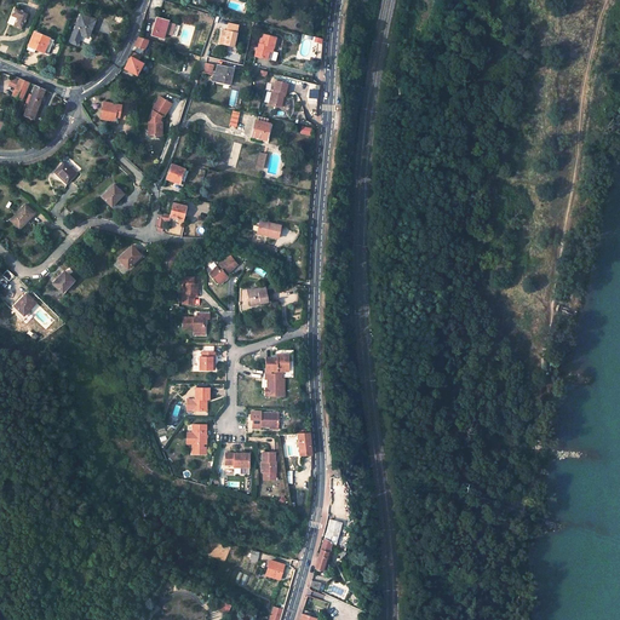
[(15,26),(22,29),(29,13),(16,7),(12,16),(18,18),(15,26)]
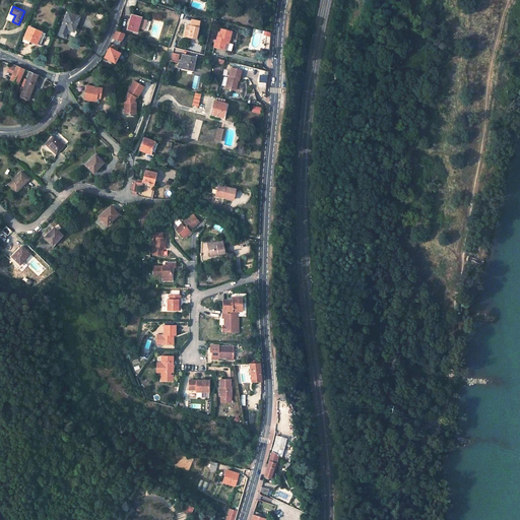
[(68,11),(59,35),(65,38),(67,31),(66,31),(68,27),(75,29),(80,16),(68,11)]
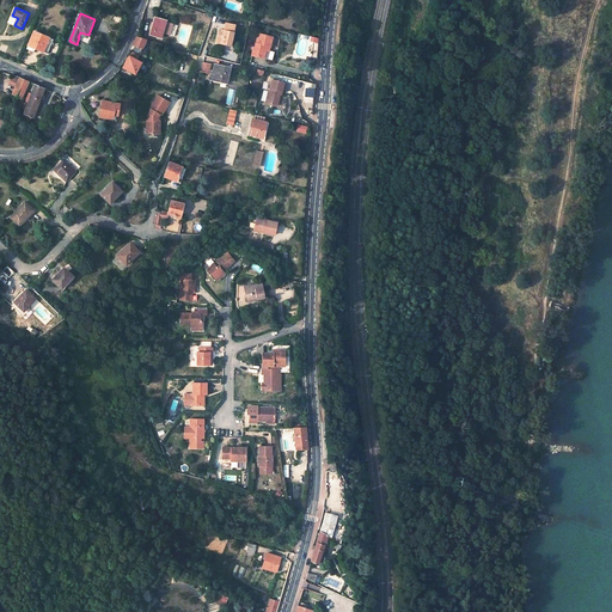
[(155,18),(150,35),(161,38),(163,34),(173,36),(177,26),(166,23),(166,22),(155,18)]
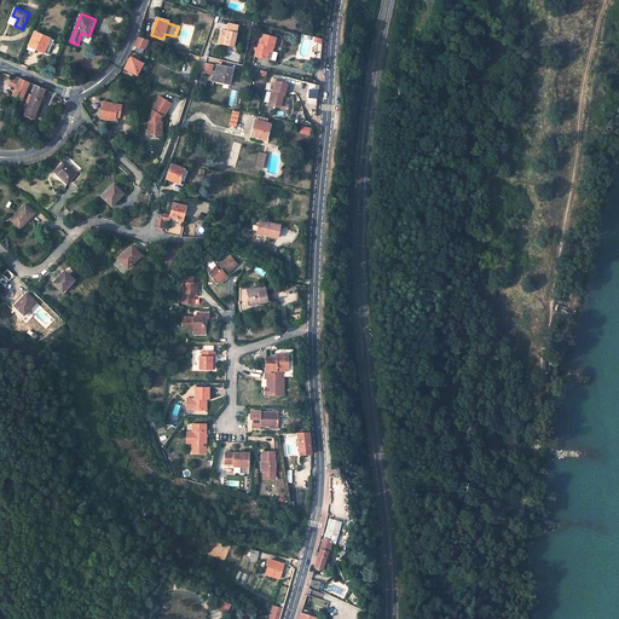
[(219,44),(233,46),(237,25),(227,23),(226,30),(223,30),(219,44)]
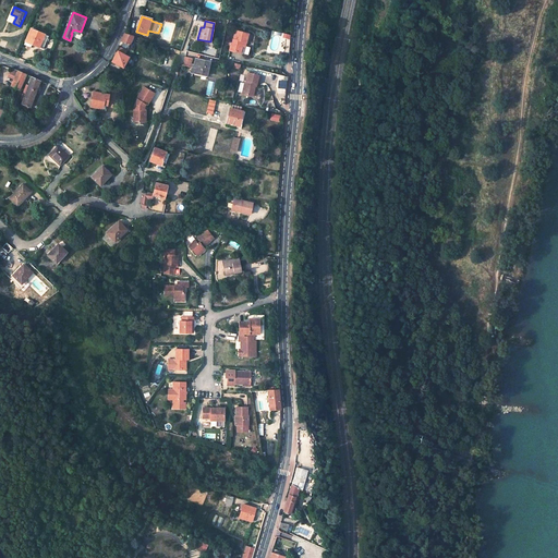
[(49,36),(31,28),(25,40),(24,45),(29,47),(32,44),(44,48),(49,36)]
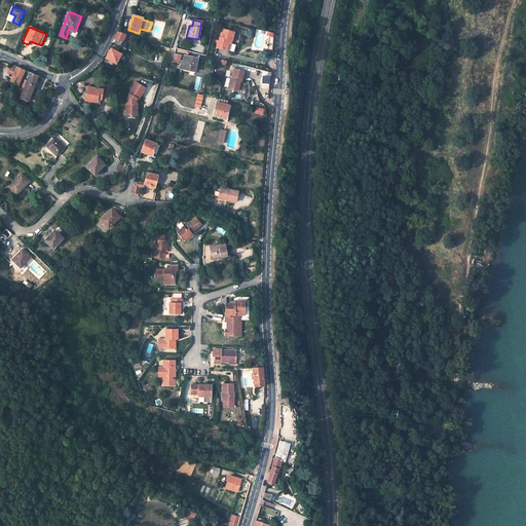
[(220,37),(217,48),(230,51),(234,32),(224,30),(223,34),(222,34),(221,37),(220,37)]
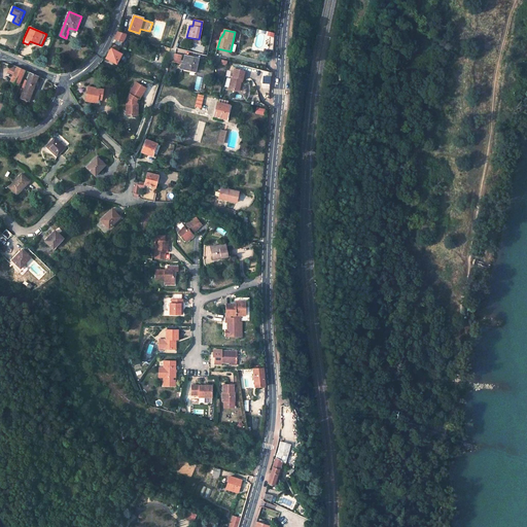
[(114,39),(123,41),(126,34),(118,32),(116,36),(114,39)]
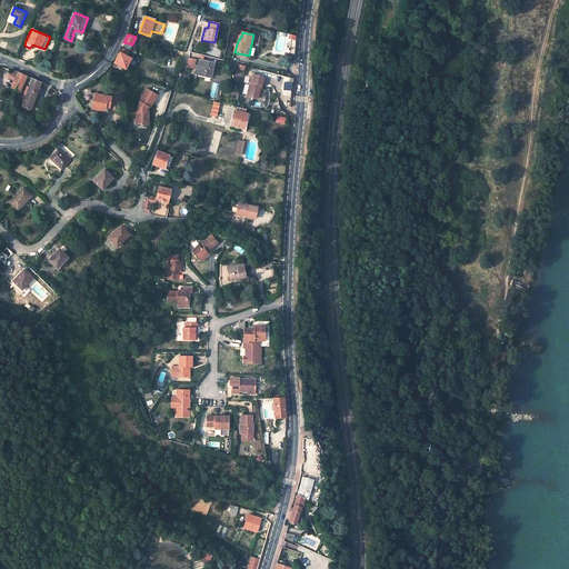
[(293,51),(296,36),(288,35),(287,40),(290,40),(289,47),(283,47),(282,52),(291,53),(291,50),(293,51)]
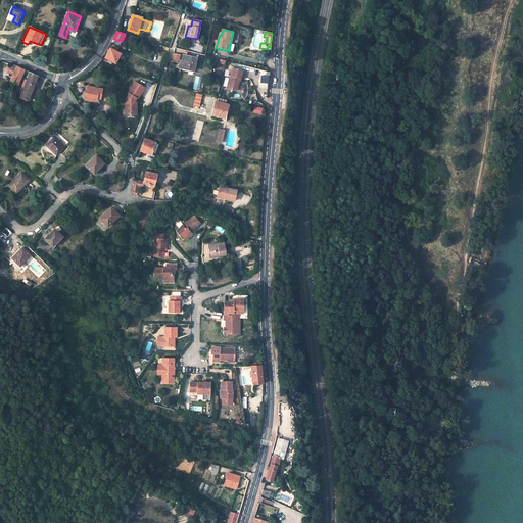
[(105,58),(115,63),(121,53),(117,52),(120,47),(111,43),(111,44),(109,47),(110,48),(105,58)]
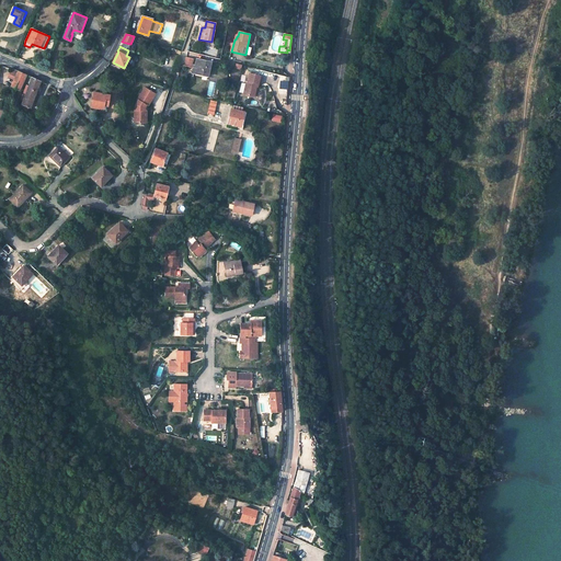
[(210,63),(196,59),(195,66),(194,65),(193,69),(195,70),(194,72),(208,76),(210,63)]
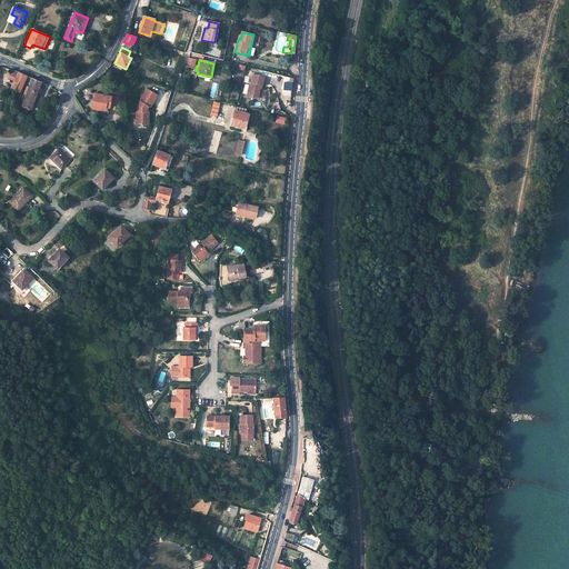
[(20,91),(28,76),(18,71),(11,87),(20,91)]
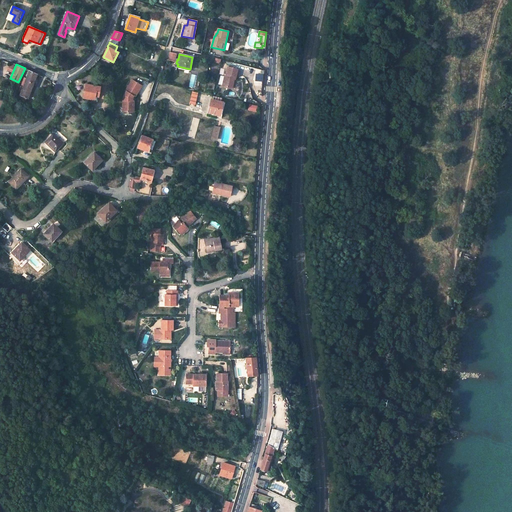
[(235,80),(237,69),(228,66),(225,76),(224,76),(222,86),(231,88),(233,82),(231,82),(232,79),(235,80)]
